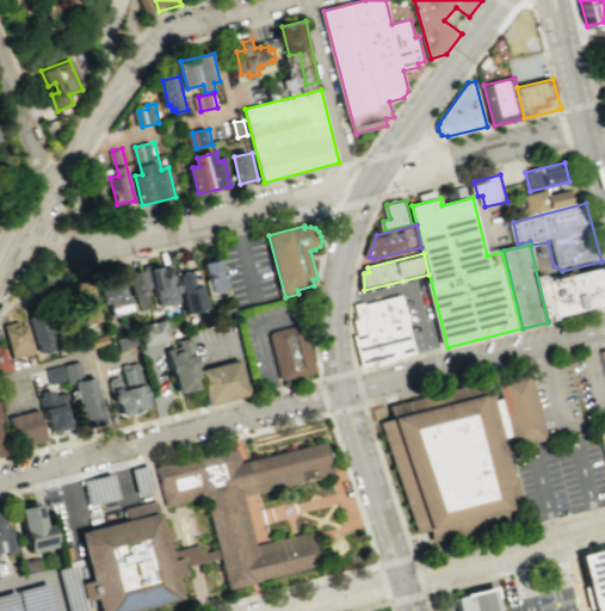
[(204,263),(222,258),(230,288),(213,292),(204,263)]
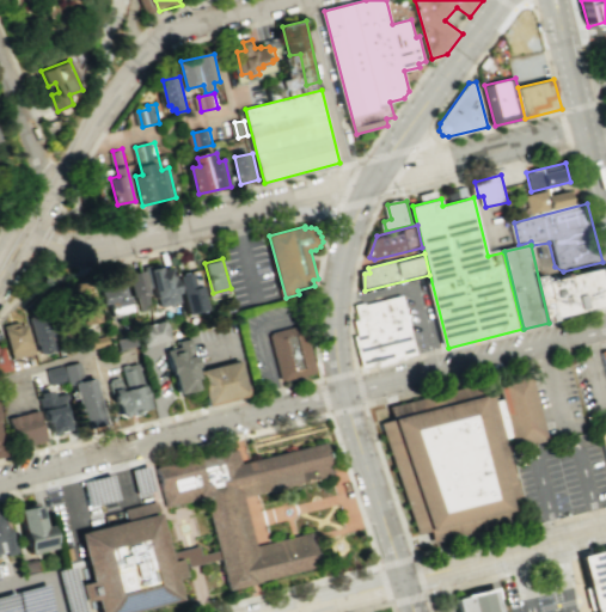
[(151,269),(160,307),(183,301),(177,277),(176,277),(172,265),(164,268),(164,265),(151,269)]
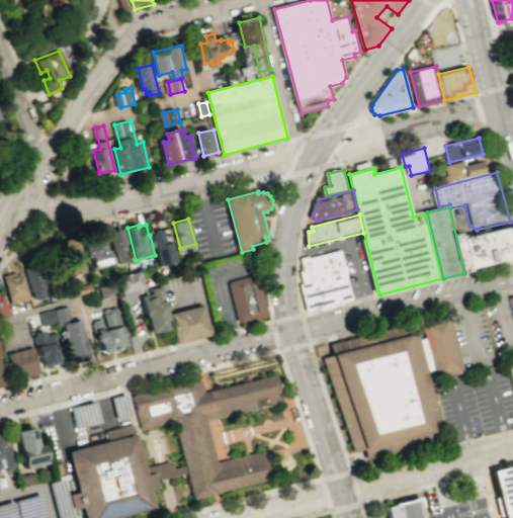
[(512,228),(512,260),(466,272),(457,236),(466,233),(467,238),(512,228)]
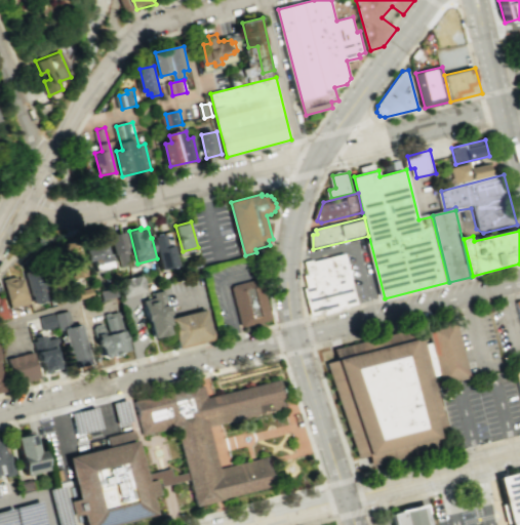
[(111,236),(125,233),(133,268),(122,270),(119,255),(116,256),(111,236)]
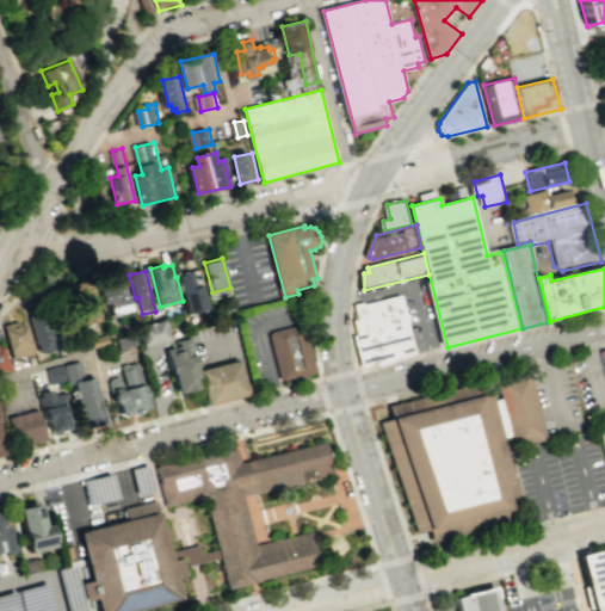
[(179,275),(193,271),(197,287),(203,285),(209,308),(190,313),(179,275)]
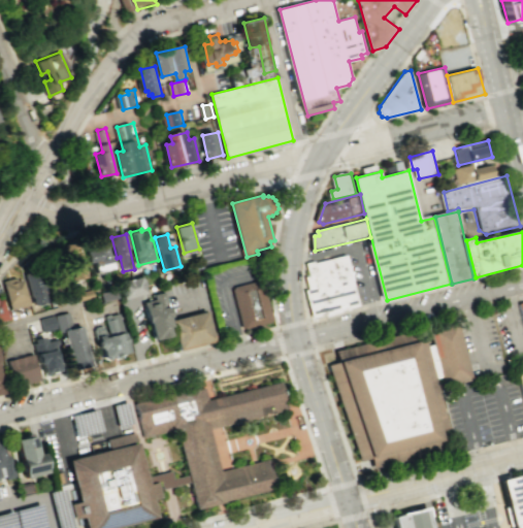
[(96,241),(107,239),(110,256),(113,255),(117,267),(99,272),(96,261),(91,263),(88,252),(98,249),(96,241)]
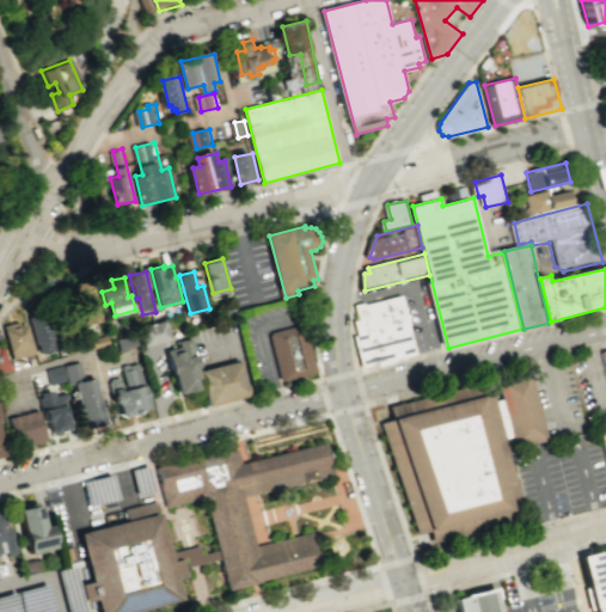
[(87,324),(79,287),(96,283),(104,320),(87,324)]
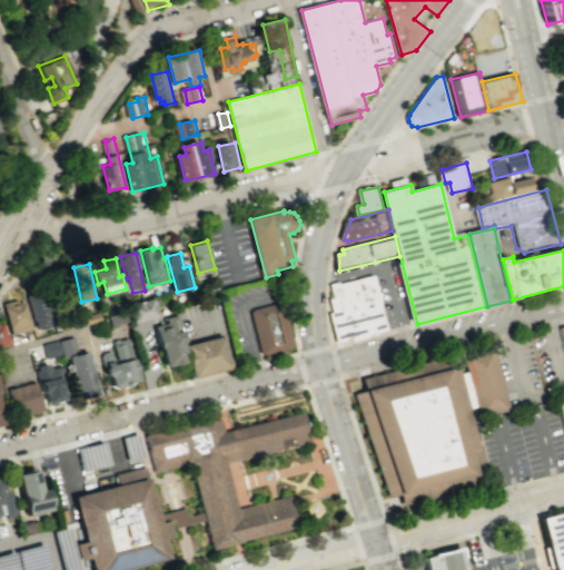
[(381,275),(335,285),(334,304),(339,343),(394,330),(381,275)]
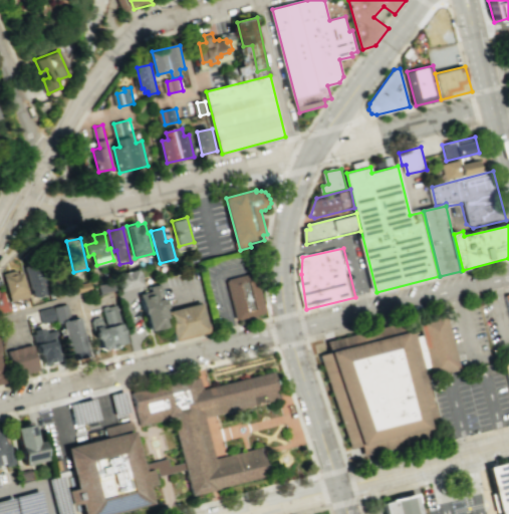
[(27,266),(39,262),(48,293),(36,296),(27,266)]
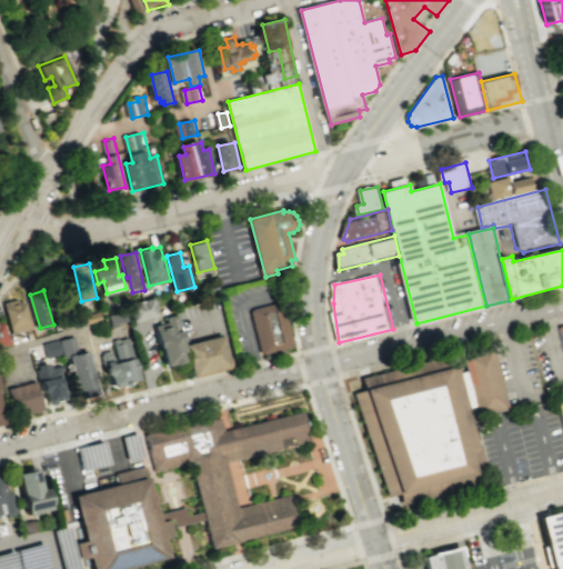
[(7,303),(22,299),(22,303),(29,301),(36,330),(16,336),(7,303)]
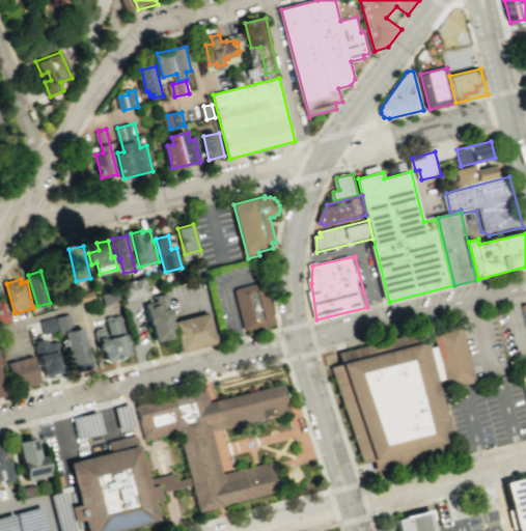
[(153,297),(149,279),(125,285),(129,302),(153,297)]
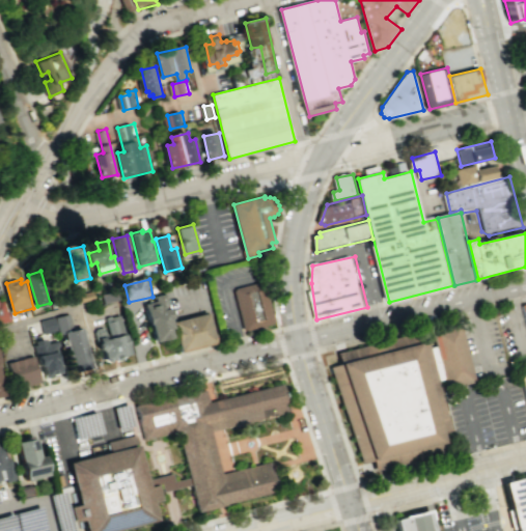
[(269,284),(239,292),(250,334),(279,327),(269,284)]
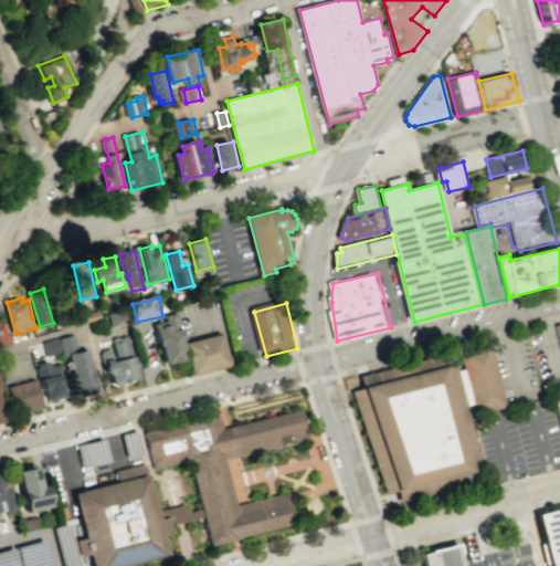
[(88,322),(86,313),(102,310),(104,318),(88,322)]
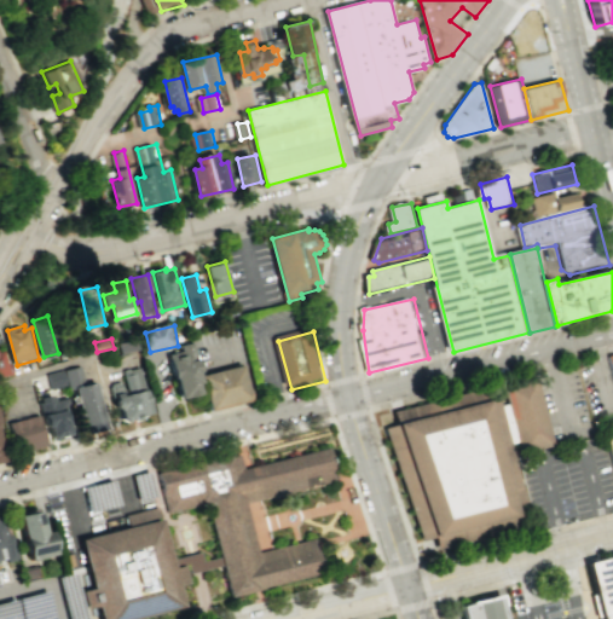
[(185,401),(207,397),(204,386),(207,386),(204,375),(208,374),(201,345),(188,348),(190,354),(175,358),(185,401)]
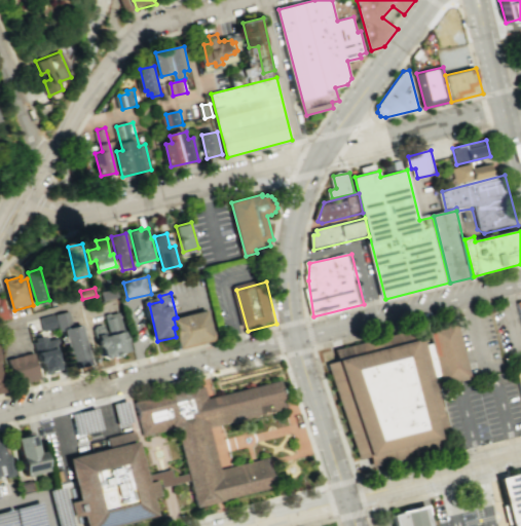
[(0,296),(1,299),(6,298),(10,310),(13,309),(15,318),(0,322),(0,296)]
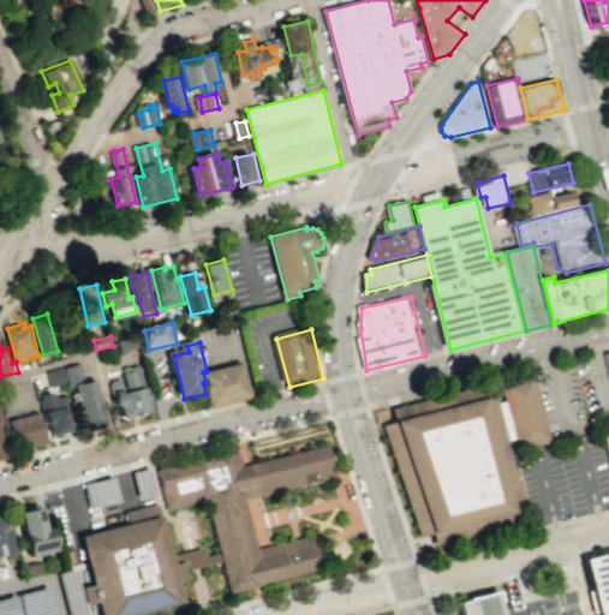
[(256,399),(248,363),(209,372),(218,407),(256,399)]
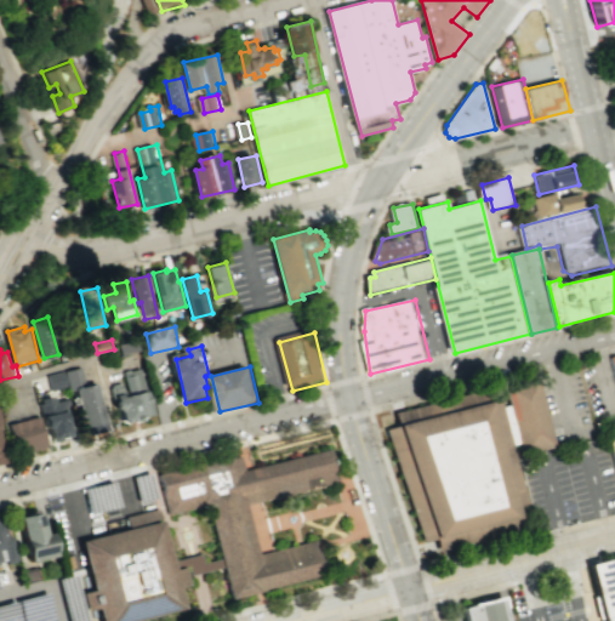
[(78,389),(73,391),(68,371),(84,368),(89,385),(98,382),(110,428),(90,434),(78,389)]
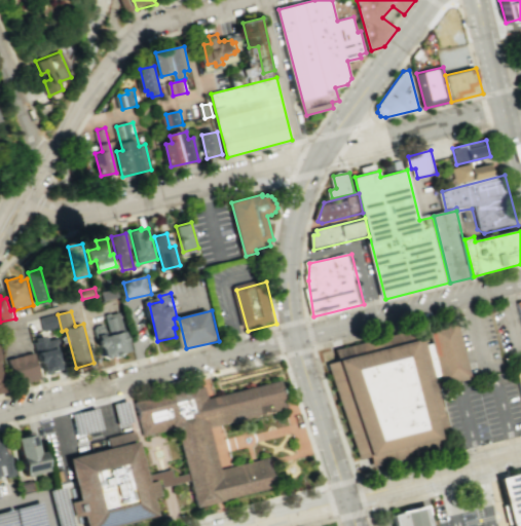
[(101,336),(106,357),(131,350),(120,311),(108,315),(112,333),(101,336)]
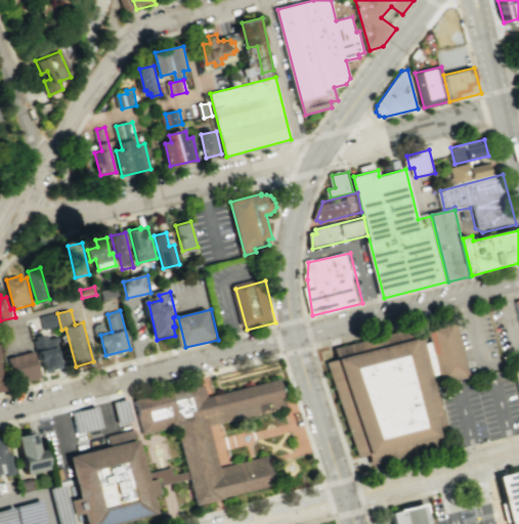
[(43,316),(55,313),(59,325),(47,329),(43,316)]
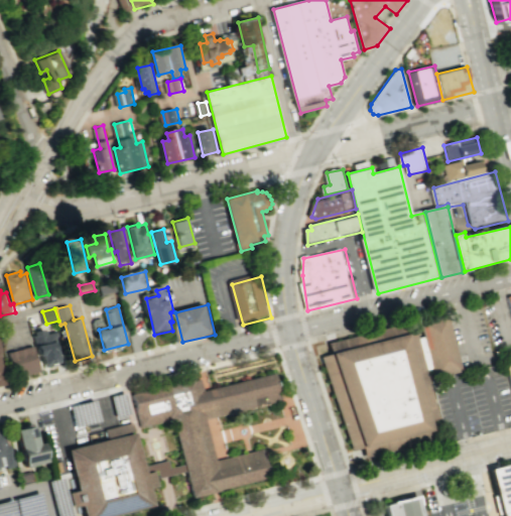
[(423,323),(451,315),(466,372),(450,376),(446,368),(435,371),(423,323)]
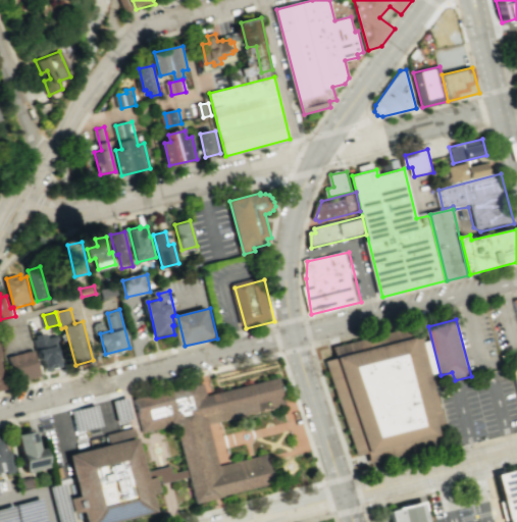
[(333,346),(419,325),(450,435),(441,438),(444,447),(411,456),(368,467),(365,456),(354,459),(326,361),(337,357),(333,346)]
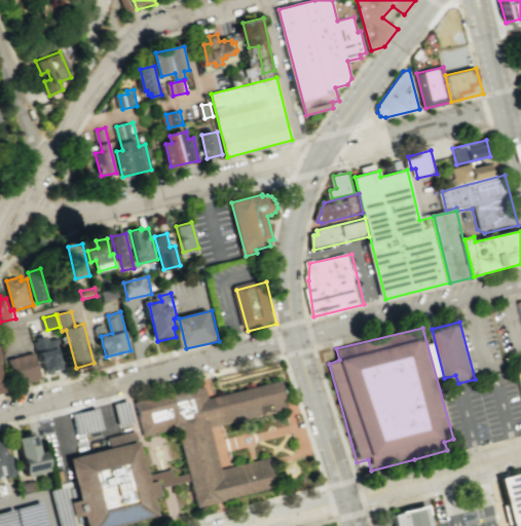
[(37,342),(41,362),(44,361),(47,371),(62,368),(57,348),(60,348),(57,338),(48,340),(46,335),(38,337),(39,342),(37,342)]
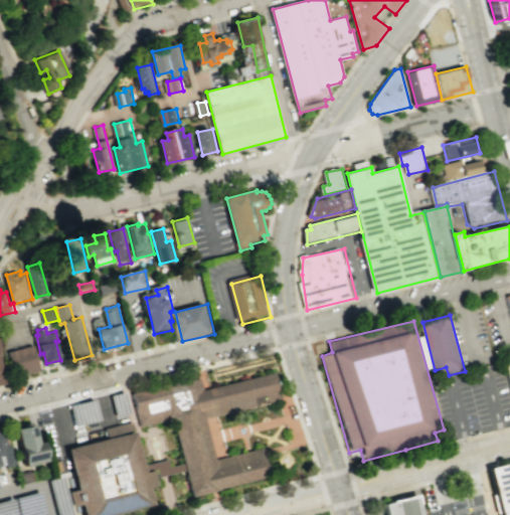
[(10,352),(35,345),(41,370),(16,376),(10,352)]
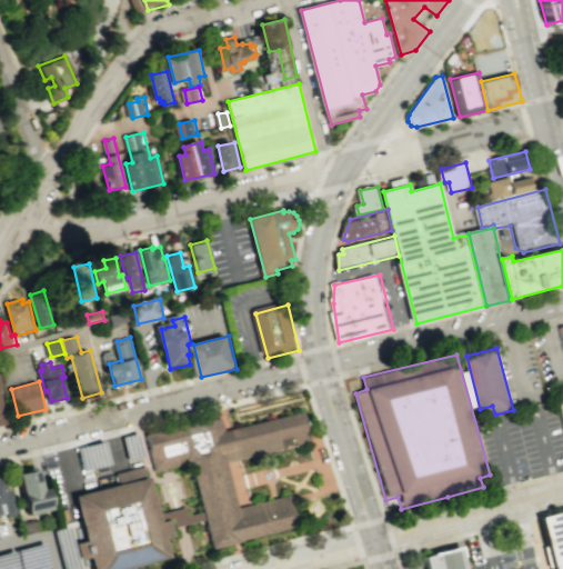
[(303,529),(217,551),(194,466),(158,475),(148,438),(227,418),(230,432),(307,413),(314,442),(241,461),(250,498),(241,500),(243,510),(294,497),(303,529)]
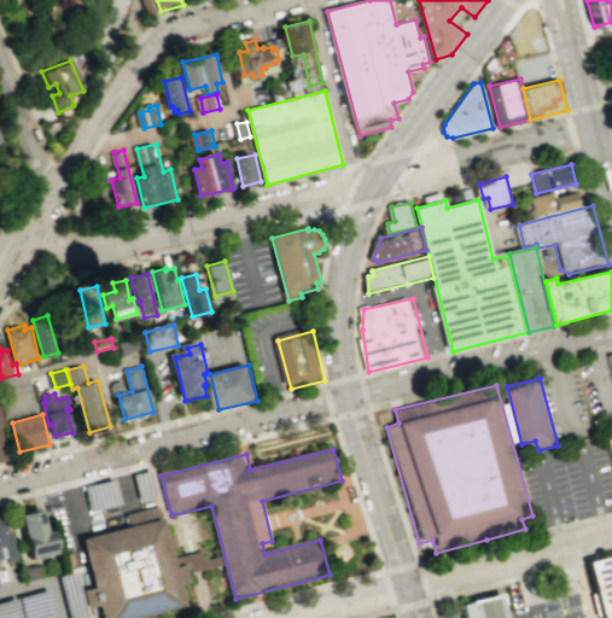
[(105,617),(87,542),(137,530),(133,518),(165,509),(180,570),(190,567),(194,586),(185,588),(190,608),(149,617),(105,617)]
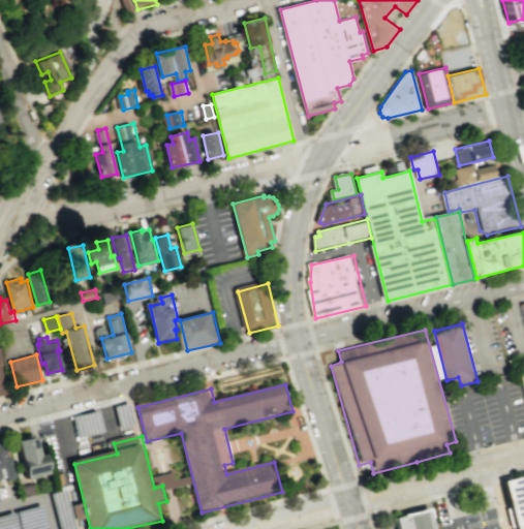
[(56,477),(51,456),(45,457),(41,438),(20,443),(29,484),(56,477)]
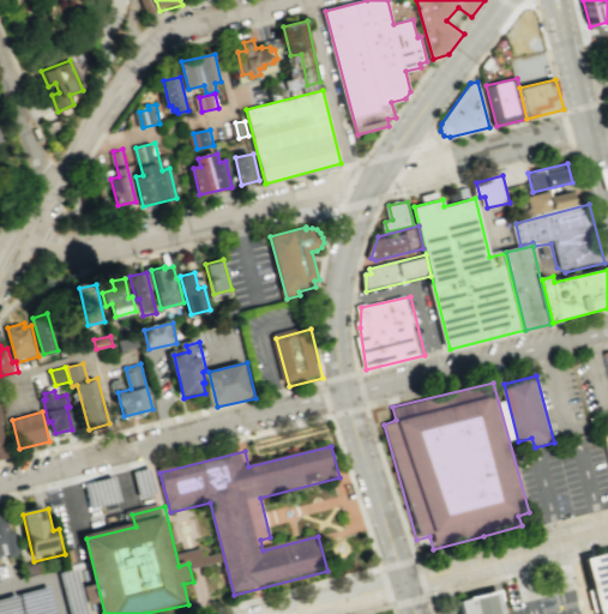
[(25,557),(18,530),(14,531),(8,510),(0,511),(0,558),(1,563),(25,557)]
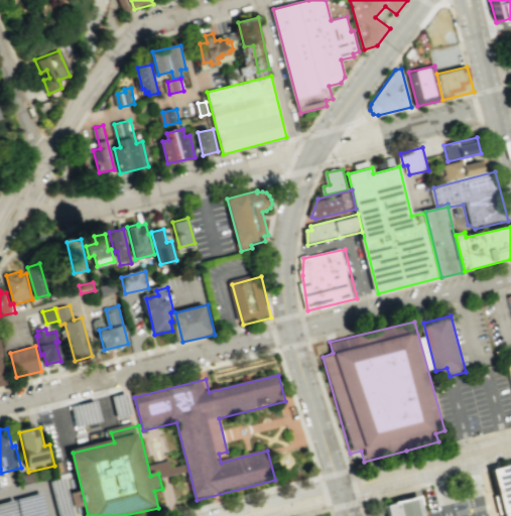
[(55,463),(62,462),(66,471),(58,473),(55,463)]
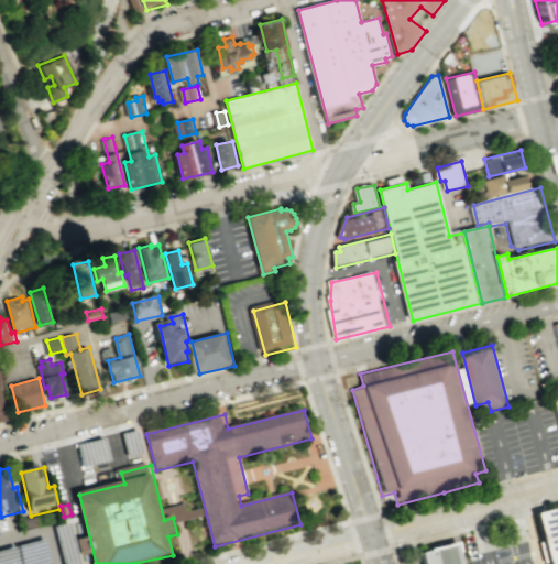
[(536,512),(557,506),(557,563),(548,563),(545,548),(536,512)]
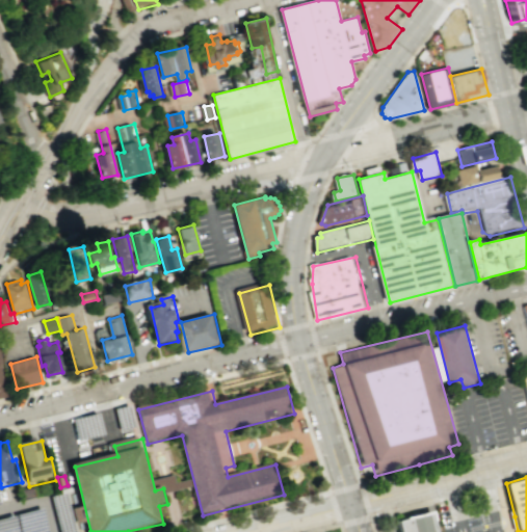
[(400,531),(398,521),(406,519),(406,516),(433,510),(436,521),(435,521),(437,531),(400,531)]
